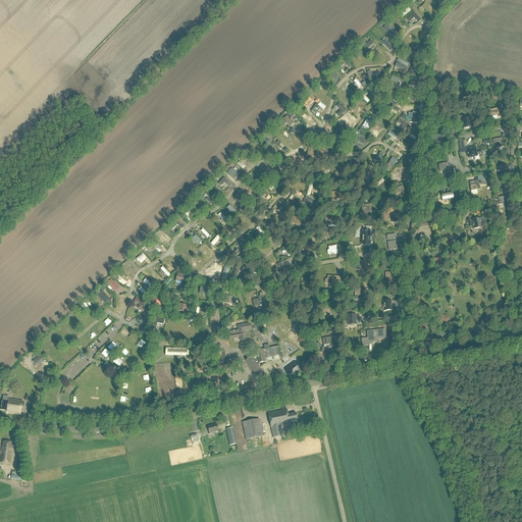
[(421,20),(414,13),(406,19),(409,22),(414,18),(418,23),(421,20)]
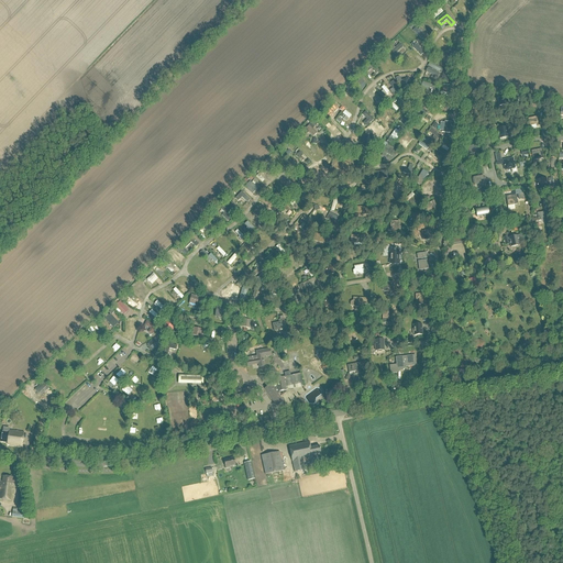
[(451,48),(441,56),(444,59),(442,62),(445,66),(451,62),(450,59),(455,55),(451,48)]
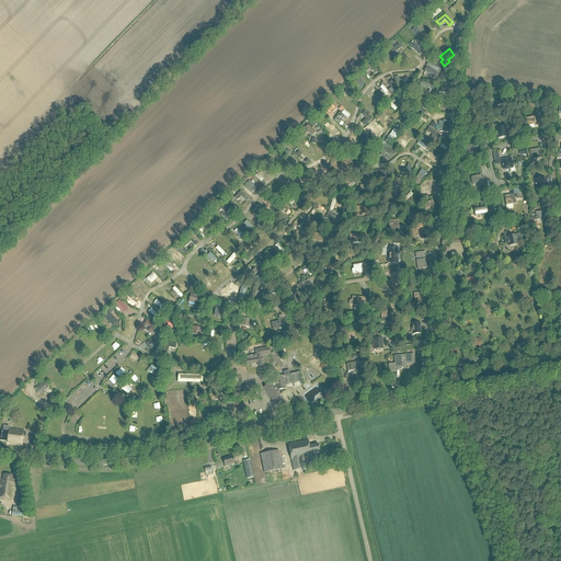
[(378,71),(371,63),(364,68),(366,72),(370,69),(375,75),(378,71)]
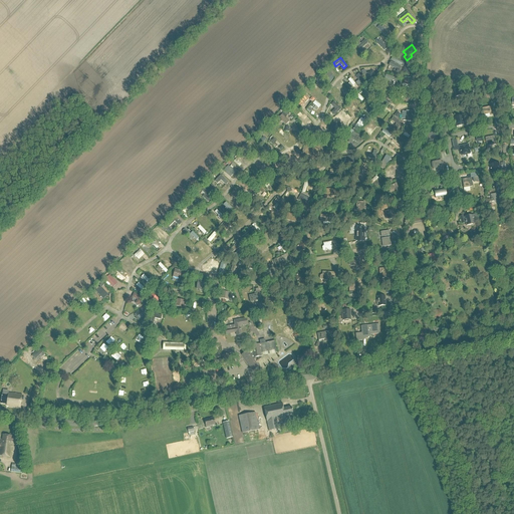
[(412,76),(413,73),(406,72),(408,66),(405,66),(403,74),(412,76)]
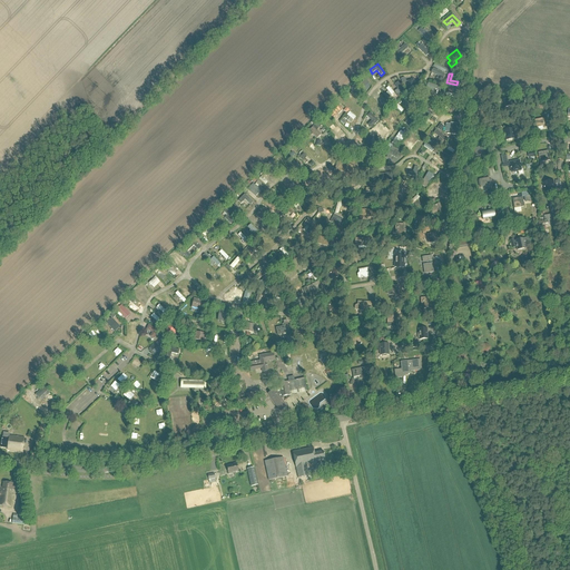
[(364,92),(370,87),(364,81),(359,87),(364,92)]
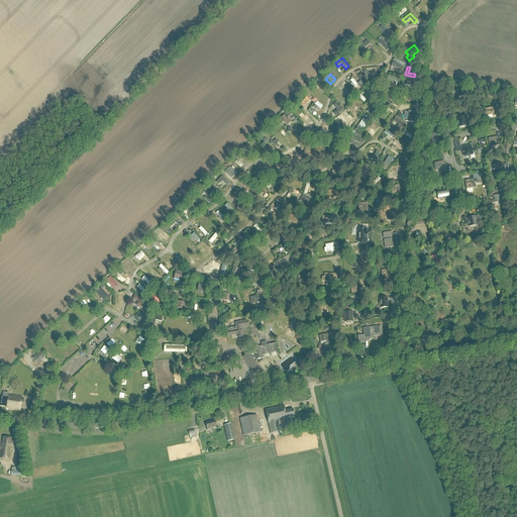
[(469,98),(467,89),(456,91),(458,98),(464,96),(466,99),(469,98)]
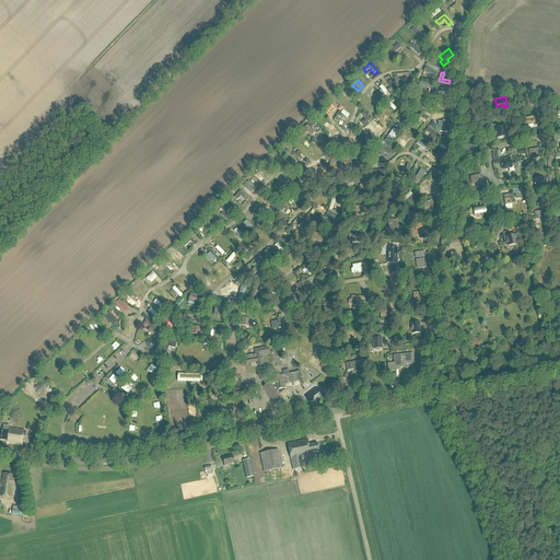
[(342,111),(338,116),(341,119),(343,116),(347,118),(349,115),(342,111)]
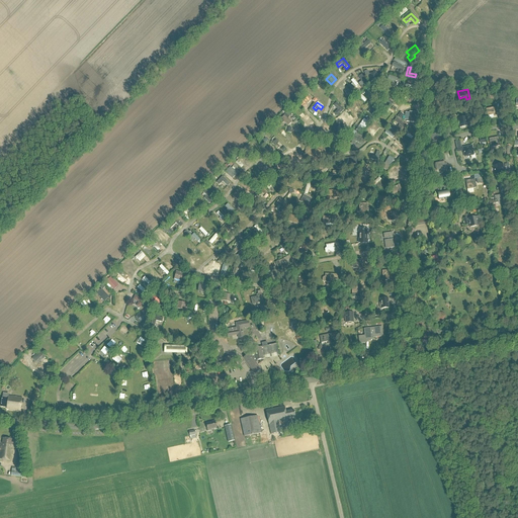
[(337,116),(344,109),(336,103),(334,106),(338,109),(334,113),(337,116)]
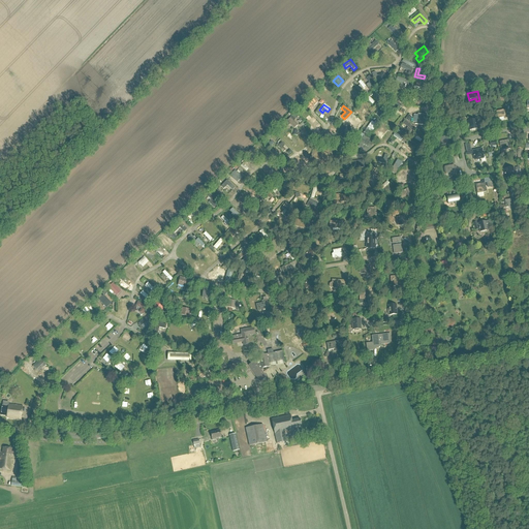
[(507,119),(506,110),(496,112),(497,119),(504,118),(504,119),(507,119)]
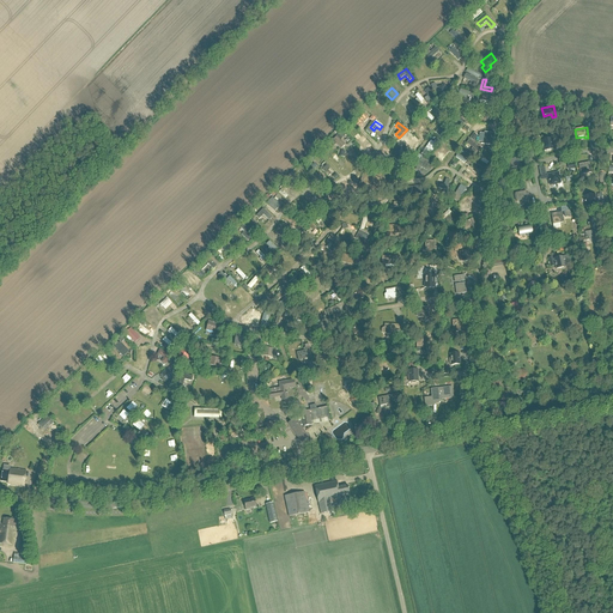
[(480,145),(483,145),(492,146),(493,134),(484,133),(483,143),(480,143),(480,145)]
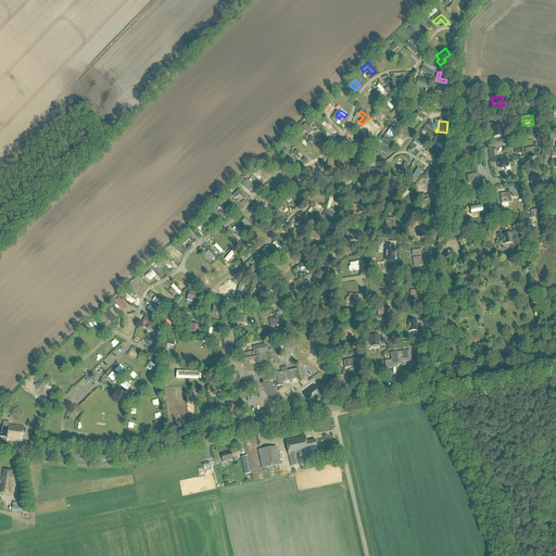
[(305,124),(302,127),(310,136),(313,133),(305,124)]
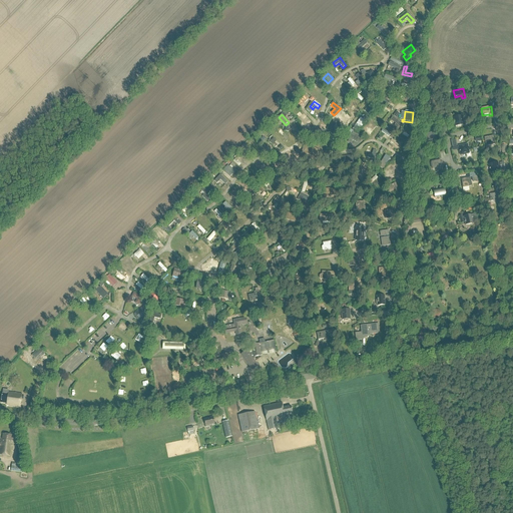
[(464,124),(462,116),(453,118),(454,125),(461,124),(461,125),(464,124)]
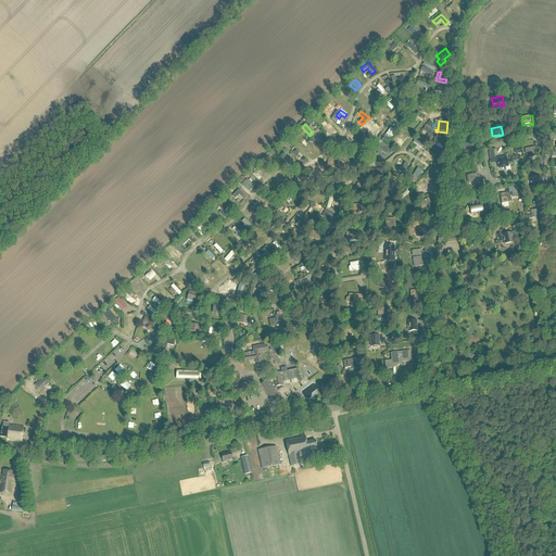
[(429,141),(434,134),(425,127),(422,130),(428,134),(426,138),(429,141)]
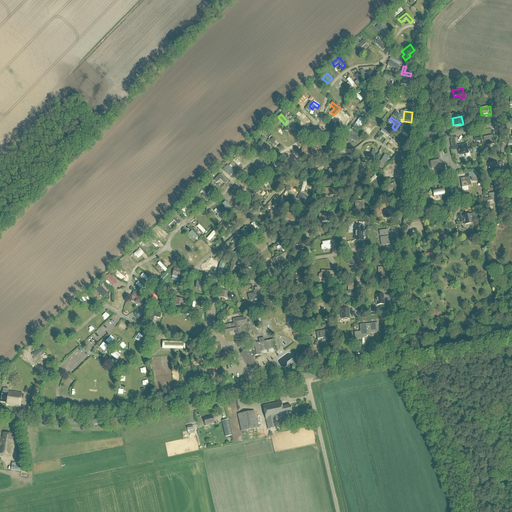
[(338,135),(334,132),(336,130),(330,125),(326,129),(335,138),(338,135)]
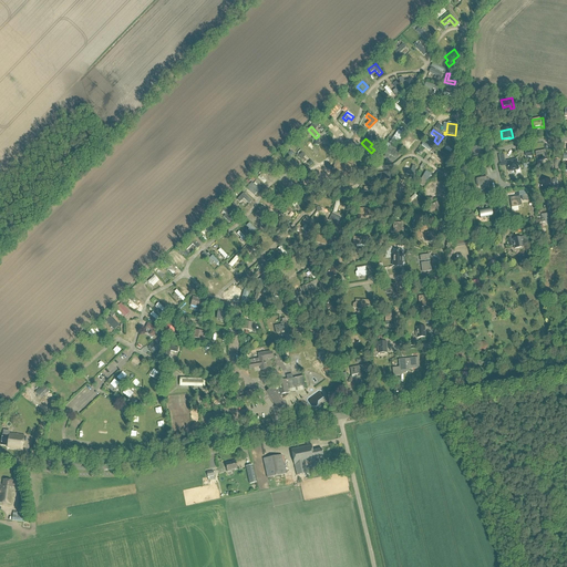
[(449,156),(451,153),(444,150),(447,145),(443,143),(439,151),(449,156)]
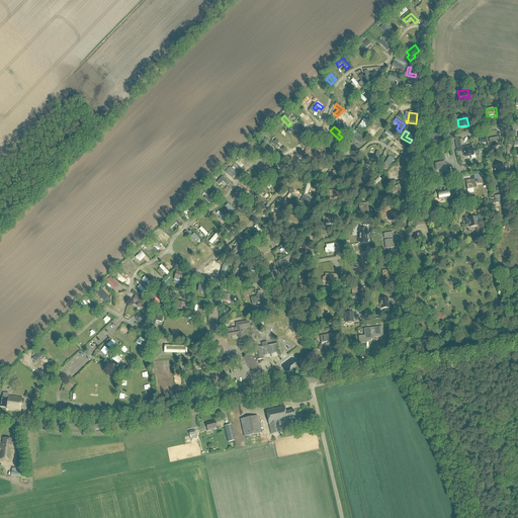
[(272,134),(270,136),(276,142),(278,140),(272,134)]
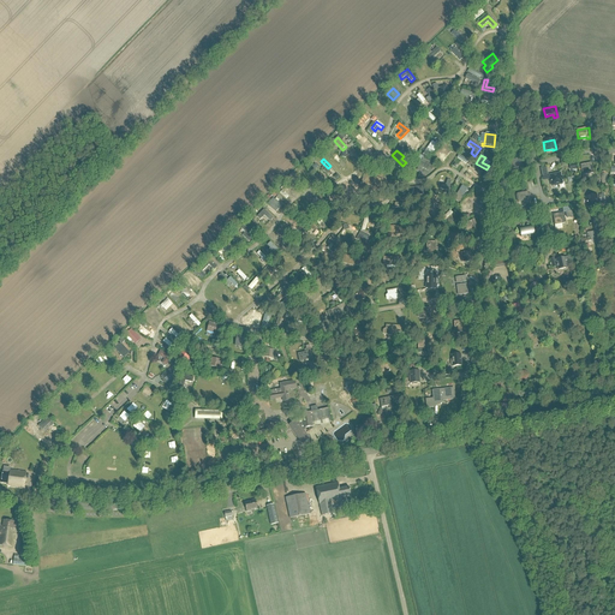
[(418,167),(430,173),(435,166),(423,159),(418,167)]
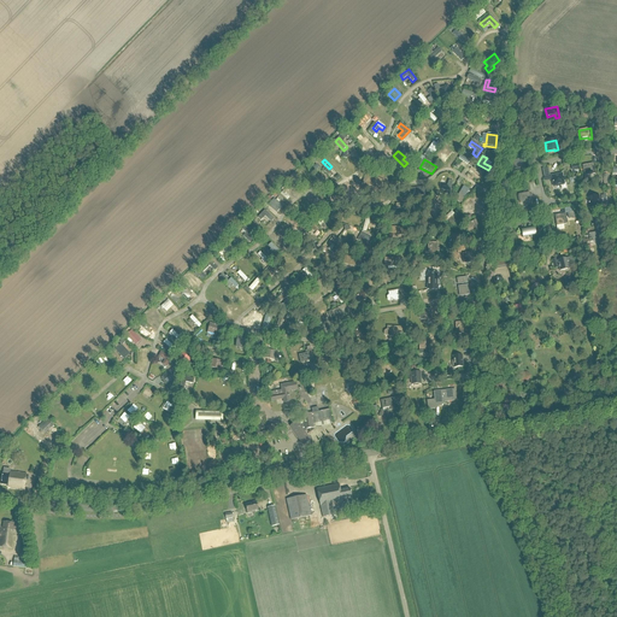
[(526,170),(524,159),(512,160),(513,169),(522,168),(522,170),(526,170)]
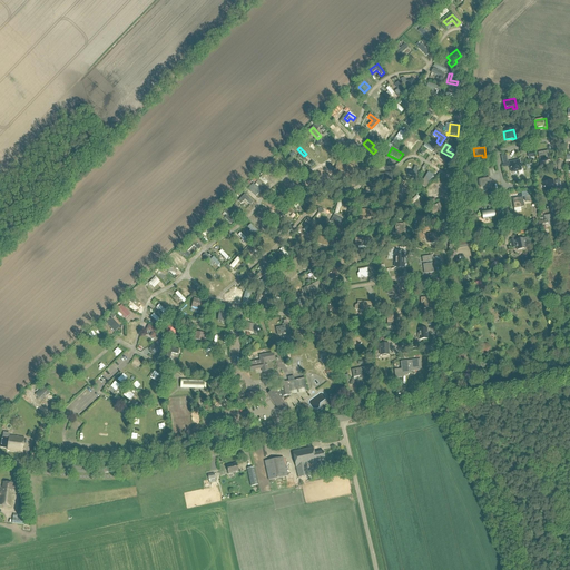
[(548,151),(538,153),(540,163),(550,160),(548,151)]
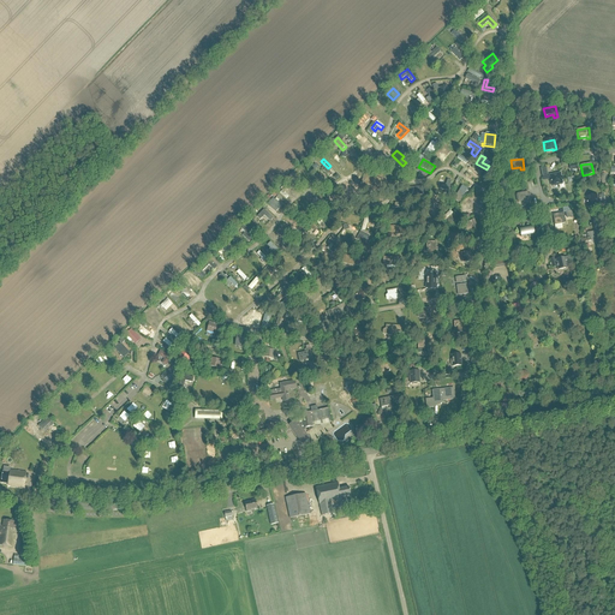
[(378,195),(384,180),(365,173),(359,186),(378,195)]
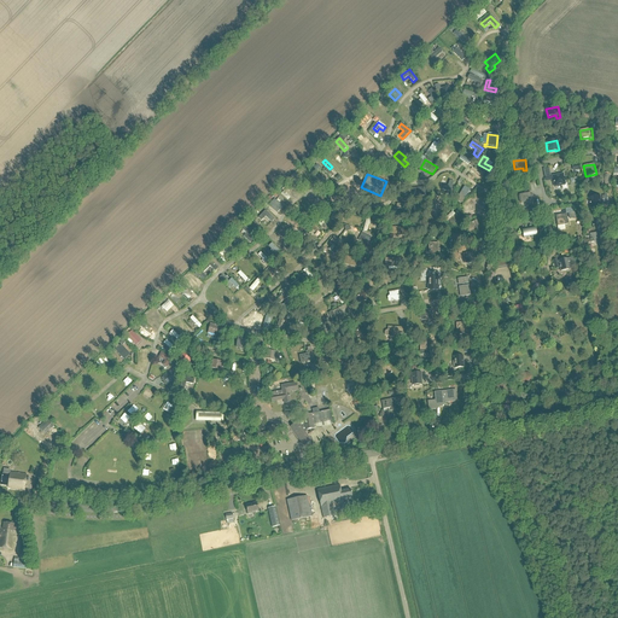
[(564,174),(552,176),(554,187),(565,185),(564,174)]
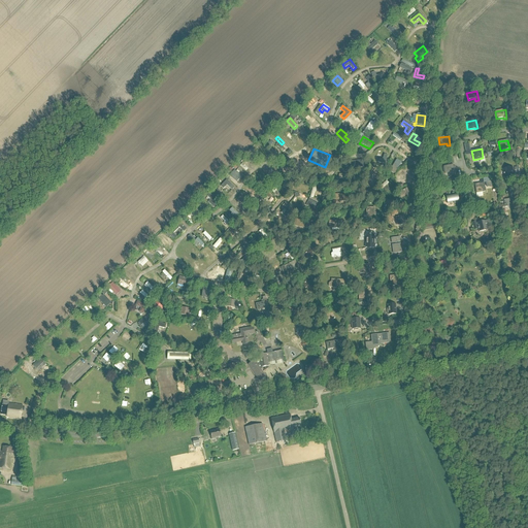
[(381,168),(386,171),(391,162),(387,159),(381,168)]
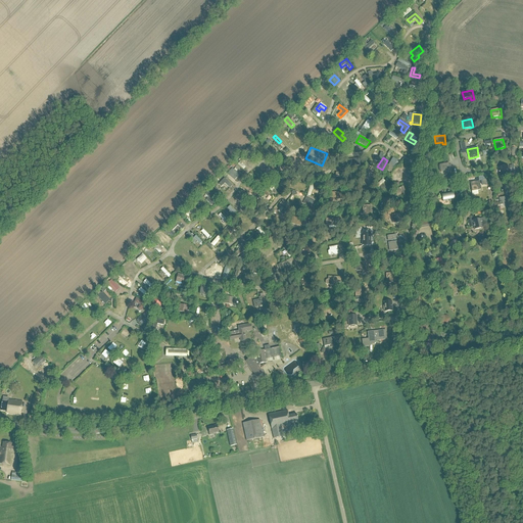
[(347,168),(360,165),(360,158),(346,160),(347,168)]
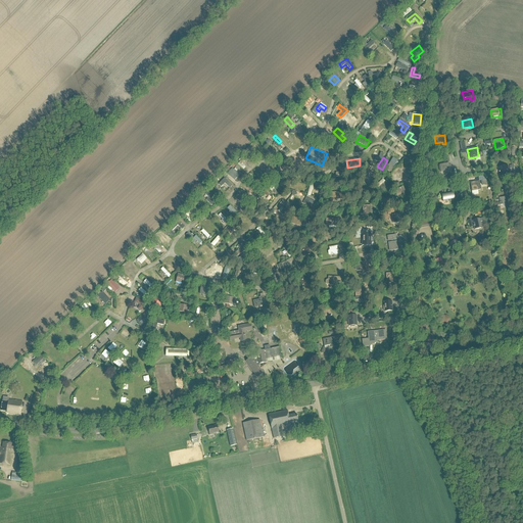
[(450,172),(449,163),(439,165),(441,172),(448,171),(448,173),(450,172)]
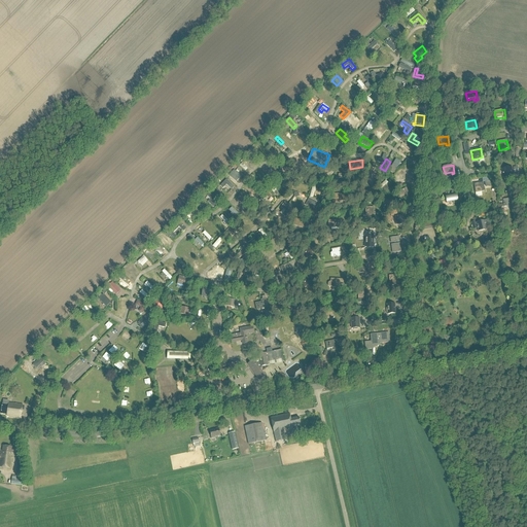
[(514,177),(513,167),(502,169),(504,176),(511,175),(511,177),(514,177)]
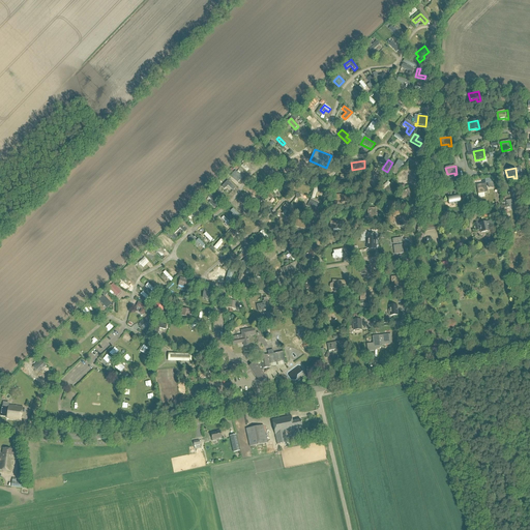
[(237,183),(242,177),(235,171),(230,177),(237,183)]
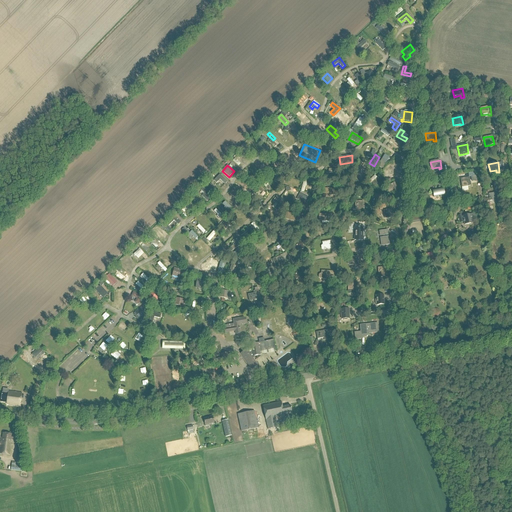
[(376,167),(376,175),(389,174),(389,166),(376,167)]
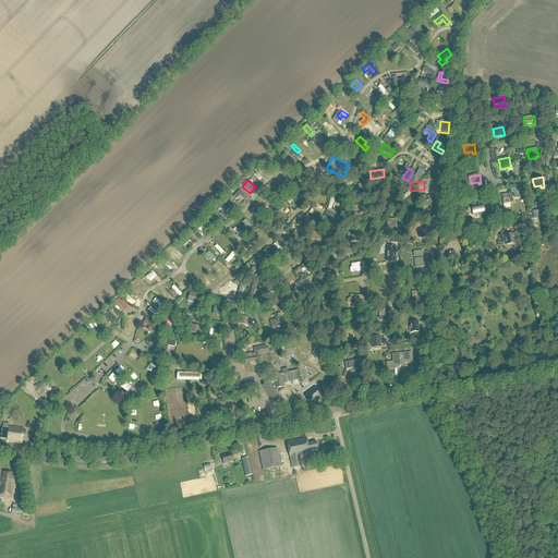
[(512,193),(501,195),(504,205),(513,203),(512,193)]
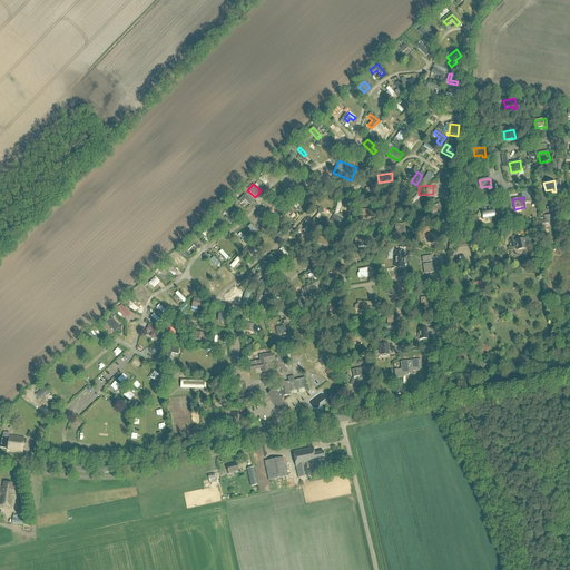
[(444,210),(439,203),(429,209),(432,214),(438,209),(440,213),(444,210)]
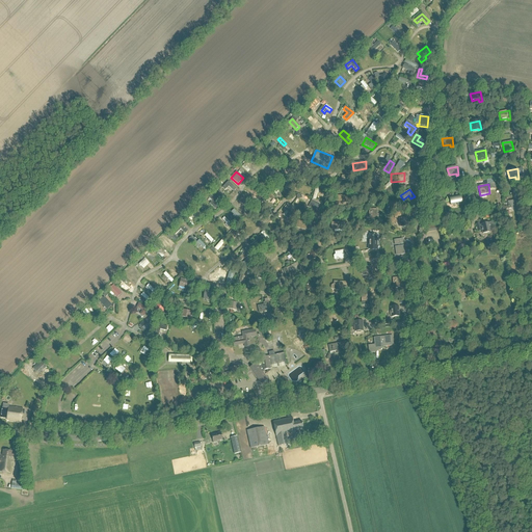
[(209,198),(212,202),(210,205),(215,210),(220,205),(212,196),(209,198)]
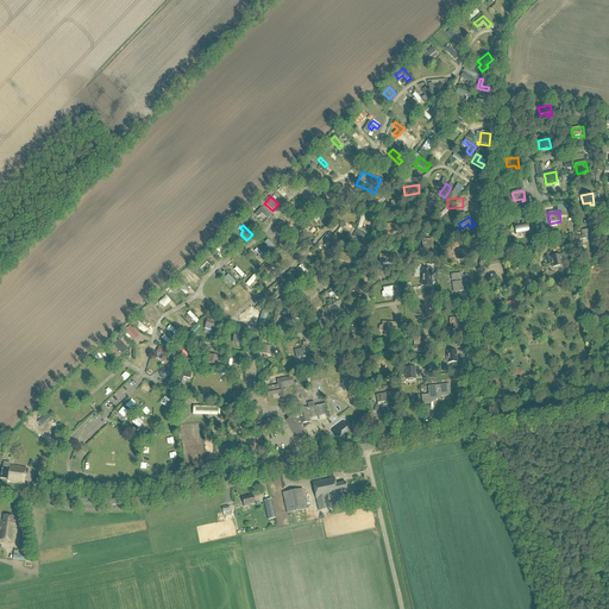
[(528,234),(526,225),(514,226),(515,234),(523,233),(523,236),(528,234)]
